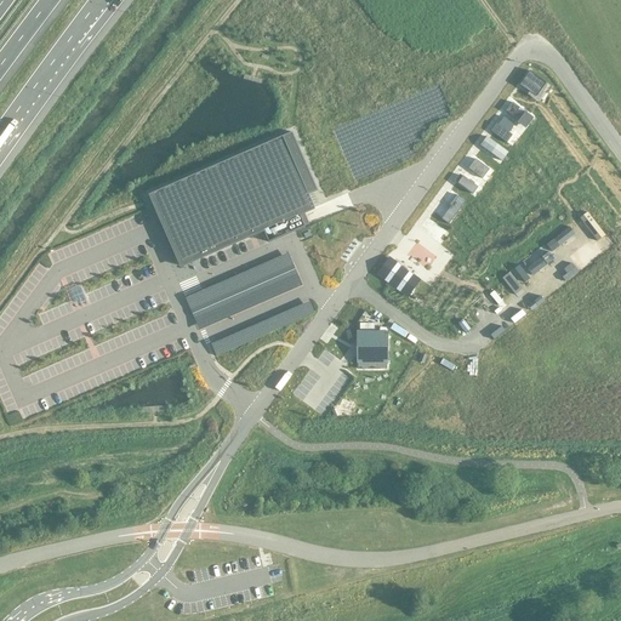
[(491,131),(507,142),(512,135),(508,132),(514,125),(503,118),(499,125),(497,124),(491,131)]
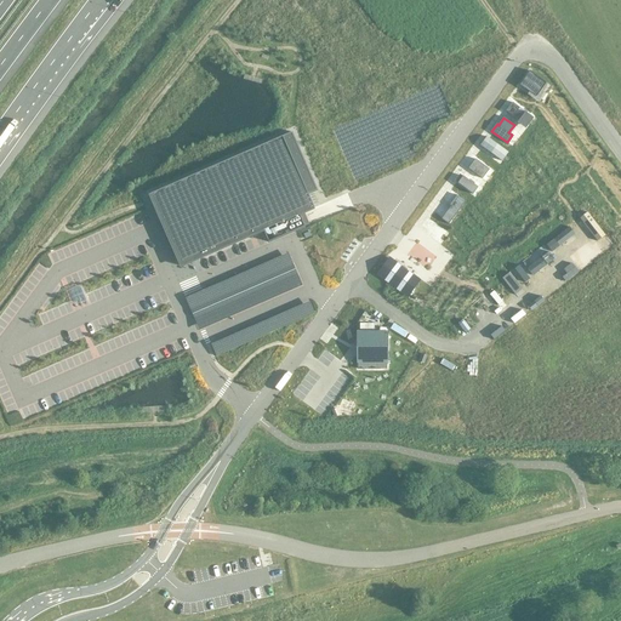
[(292,132),(148,194),(149,195),(151,195),(181,266),(263,231),(269,241),(305,226),(300,215),(314,208),(308,194),(317,191),(292,132)]
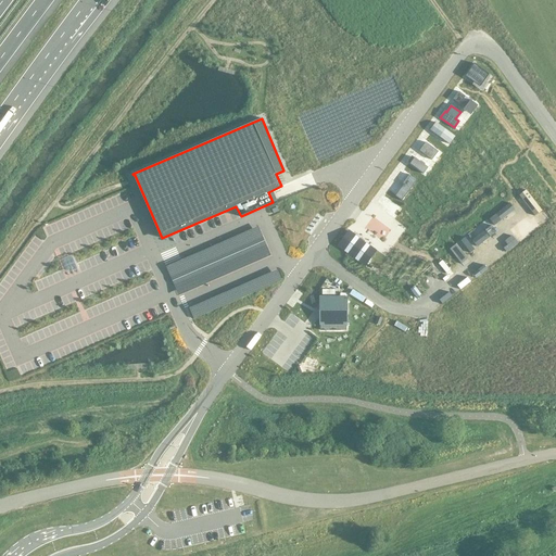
[(349,231),(338,245),(365,265),(376,251),(349,231)]
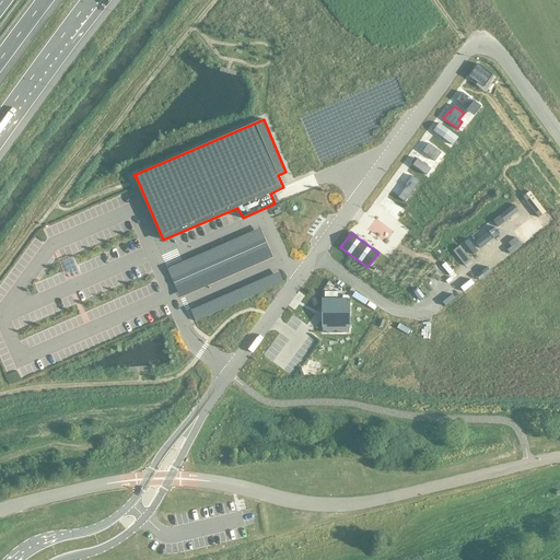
[(446,261),(443,265),(451,275),(455,271),(446,261)]
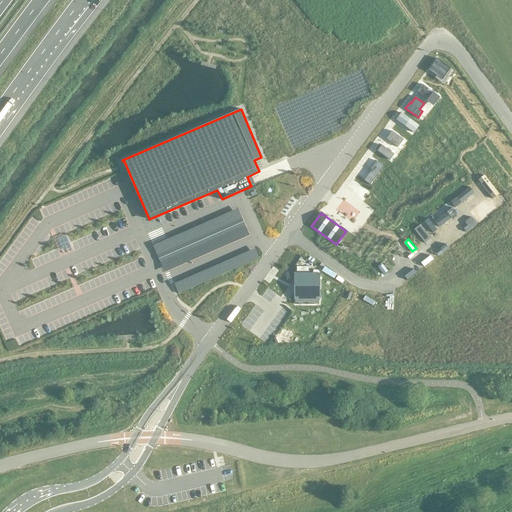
[(319,274),(295,274),(295,298),(319,298),(319,274)]
